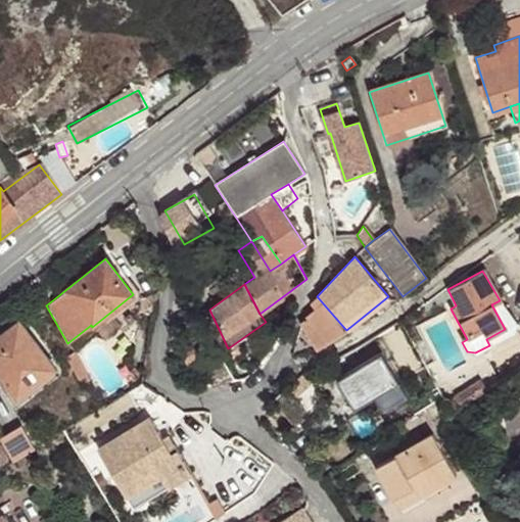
[(344,328),(317,296),(309,304),(315,311),(299,324),(316,349),(344,328)]
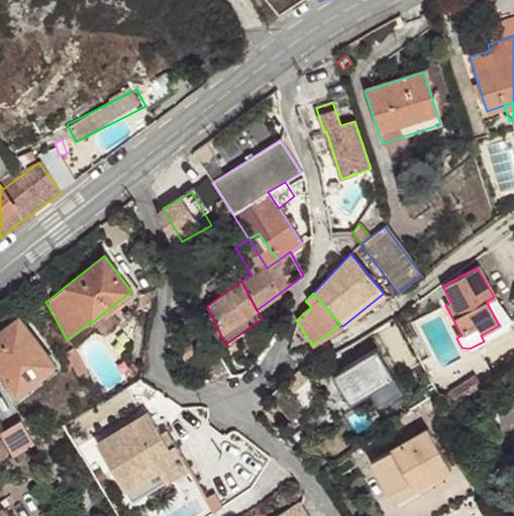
[(510,319),(494,297),(486,301),(499,325),(481,335),(484,341),(508,327),(510,319)]
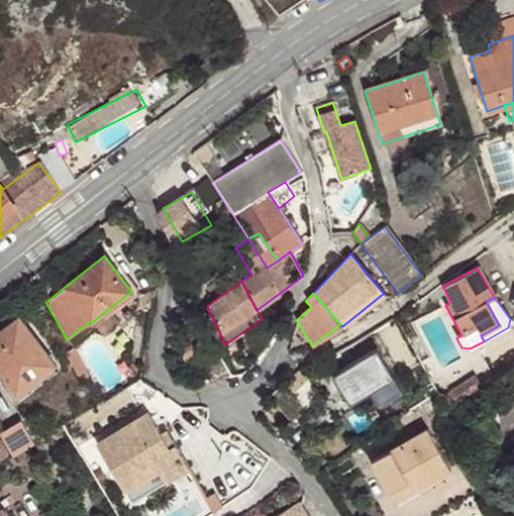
[(17,318),(0,331),(0,374),(10,387),(26,375),(31,382),(53,365),(17,318)]
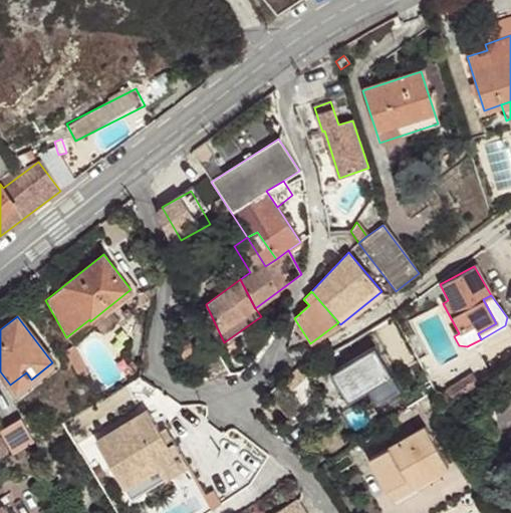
[(68,352),(84,376),(92,371),(104,390),(124,375),(95,333),(68,352)]
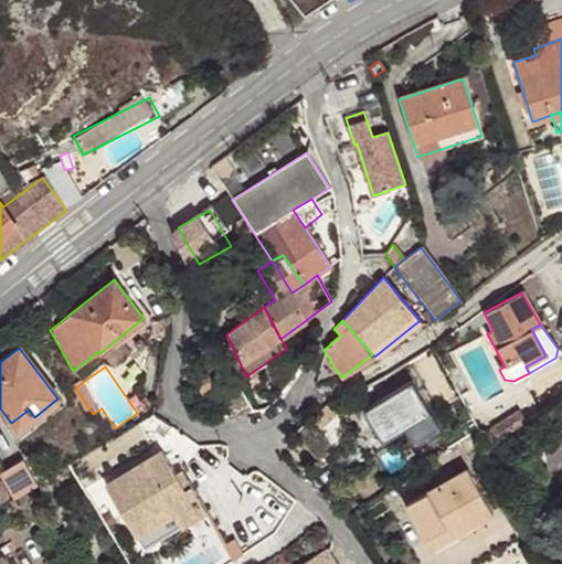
[(374,408),(392,440),(442,413),(424,382),(374,408)]
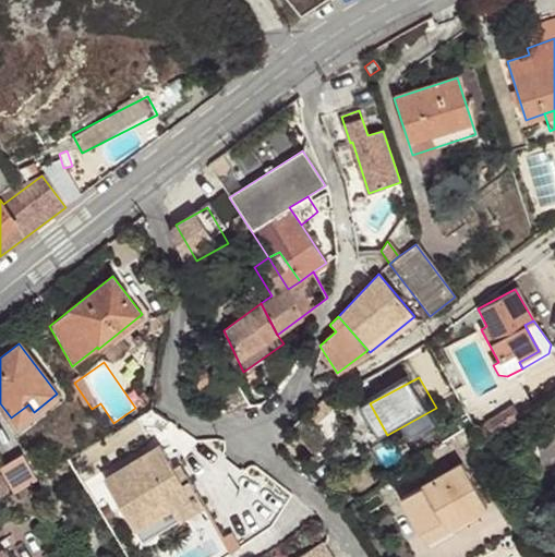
[(28,404),(11,418),(16,425),(34,412),(28,404)]
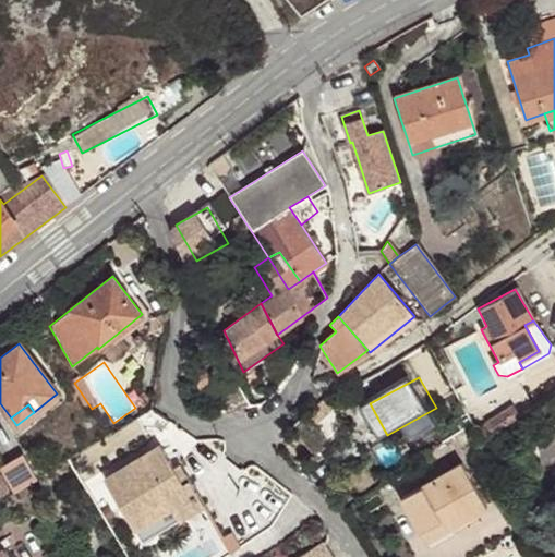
[(483,424),(490,433),(517,414),(511,406),(483,424)]
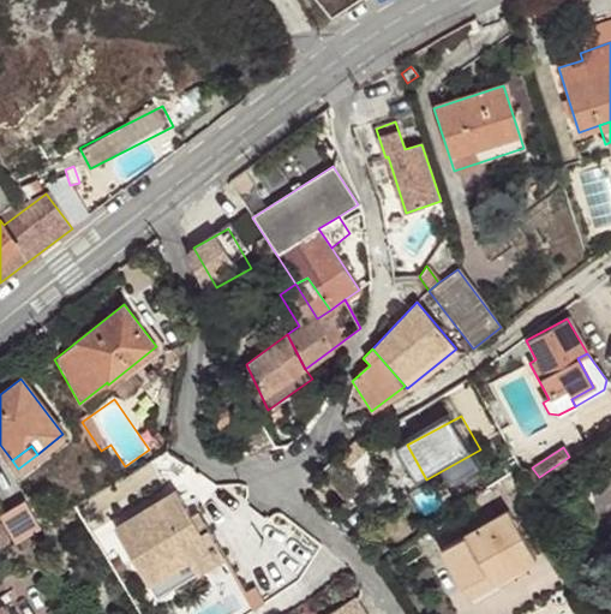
[(319,472),(345,502),(381,471),(363,452),(345,469),(335,458),(319,472)]
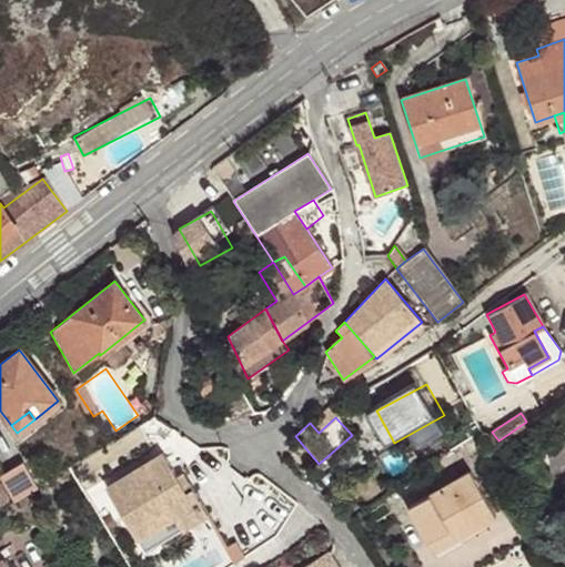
[(482,438),(487,447),(498,441),(492,432),(482,438)]
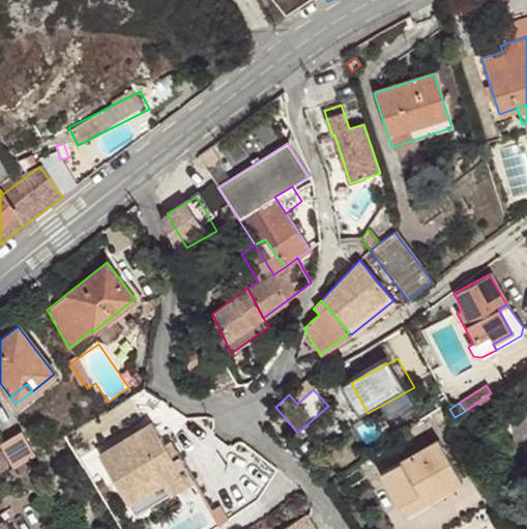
[(450,425),(440,409),(406,431),(417,447),(450,425)]
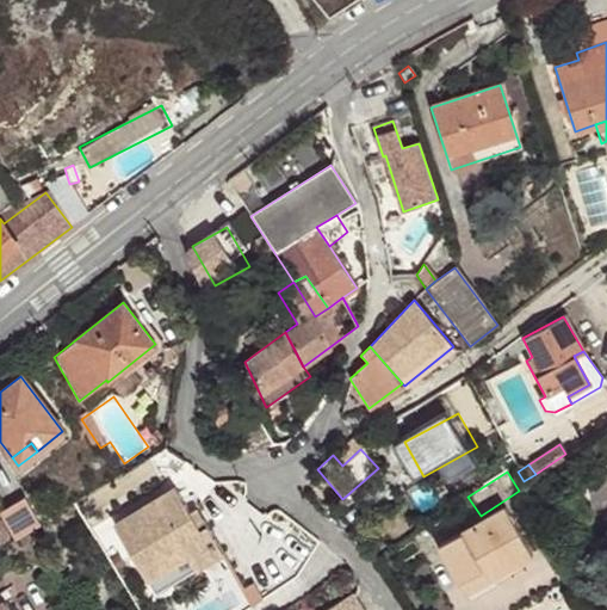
[(173,487),(112,524),(147,580),(186,555),(192,564),(218,547),(205,525),(198,529),(191,516),(173,487)]
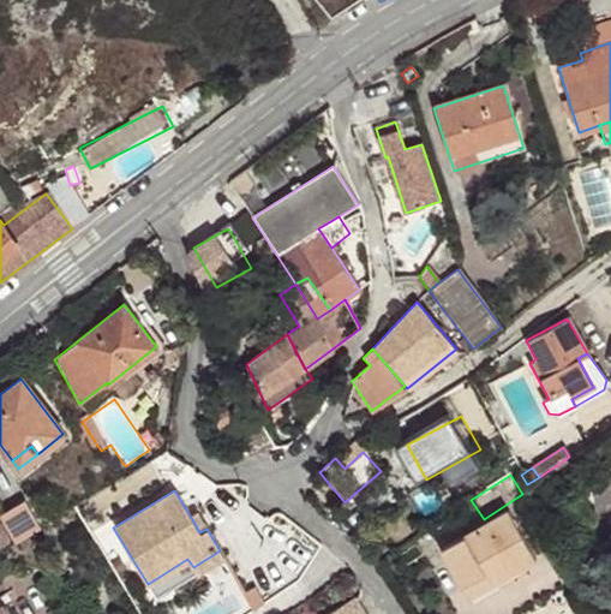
[(0,519),(12,541),(39,526),(24,500),(0,513),(0,519)]
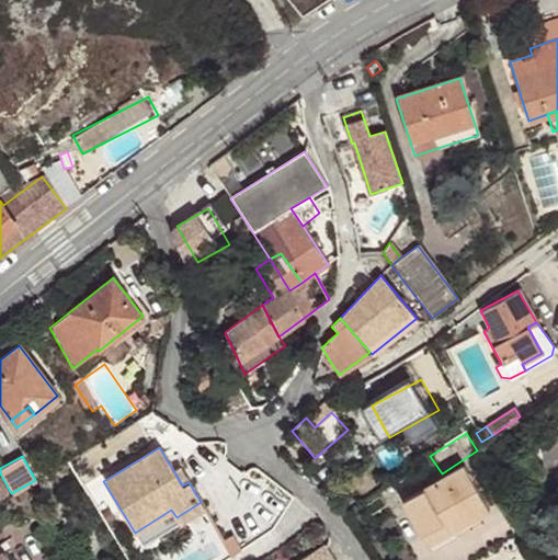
[(463,467),(401,502),(420,534),(446,518),(453,530),(487,511),(463,467)]
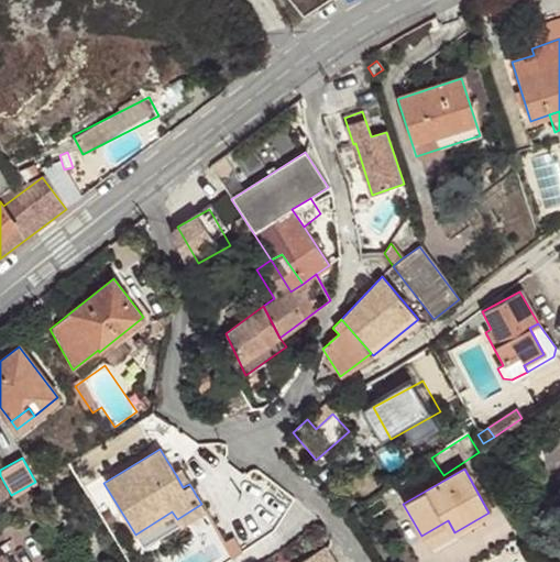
[(182,472),(176,475),(183,487),(189,484),(182,472)]
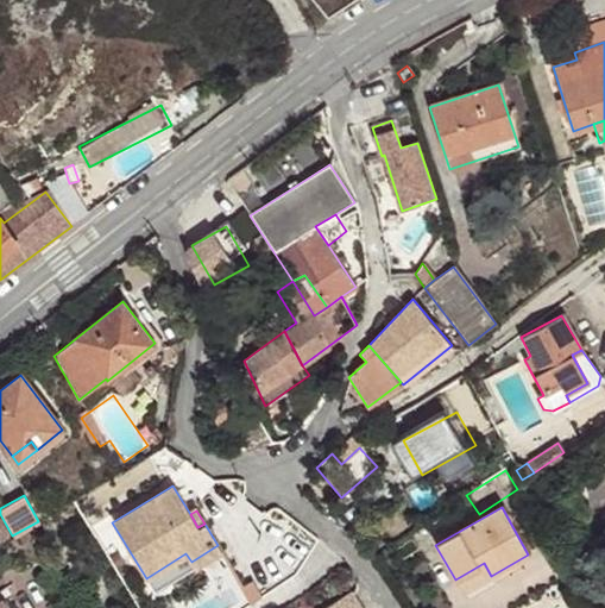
[(0,541),(11,537),(0,518),(0,541)]
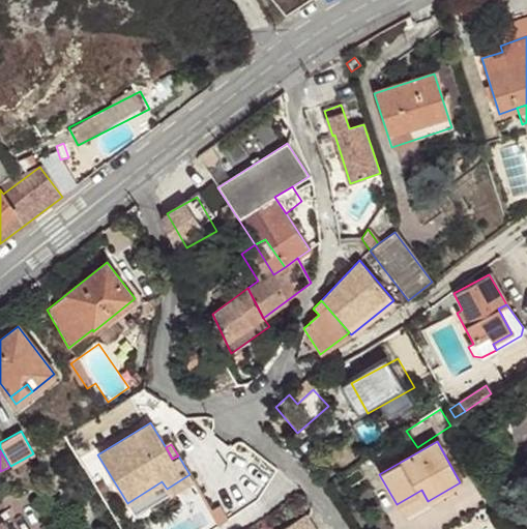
[(162,481),(127,503),(135,516),(193,480),(189,474),(167,489),(162,481)]
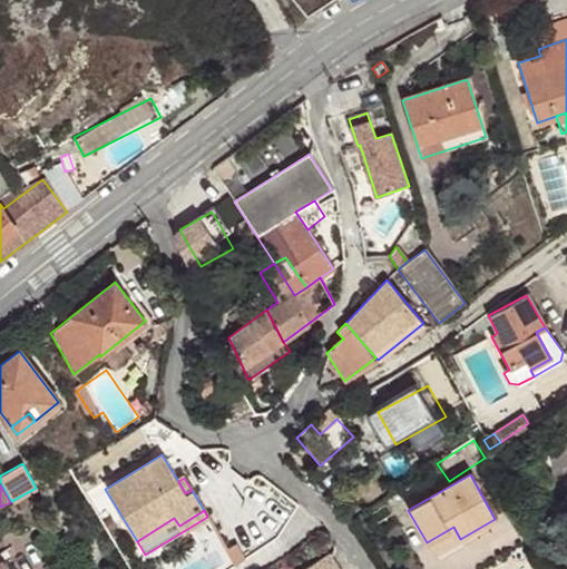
[(453,527),(427,542),(433,555),(460,539),(453,527)]
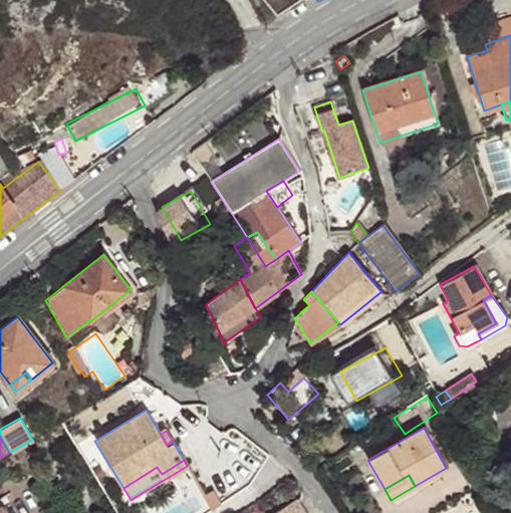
[(303,512),(297,501),(277,512),(303,512)]
